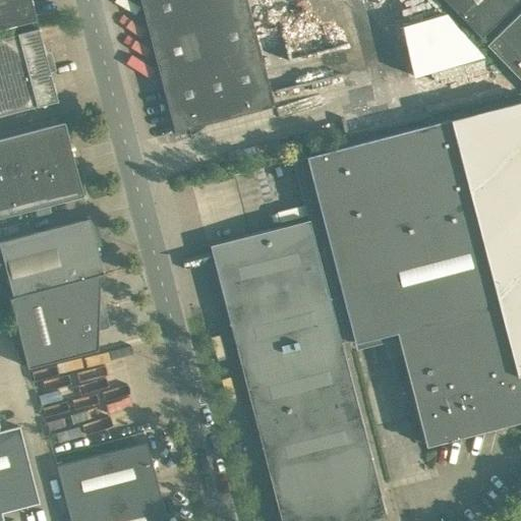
[(0,0),(0,29),(36,19),(30,0),(0,0)]
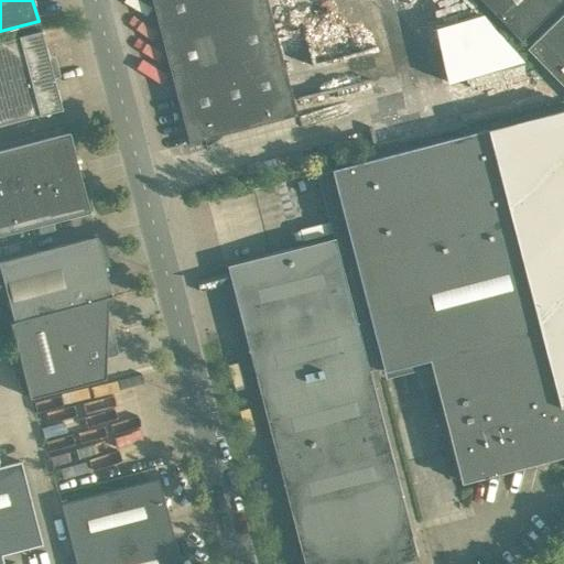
[(266,0),(150,0),(188,142),(203,139),(296,115),(266,0)]
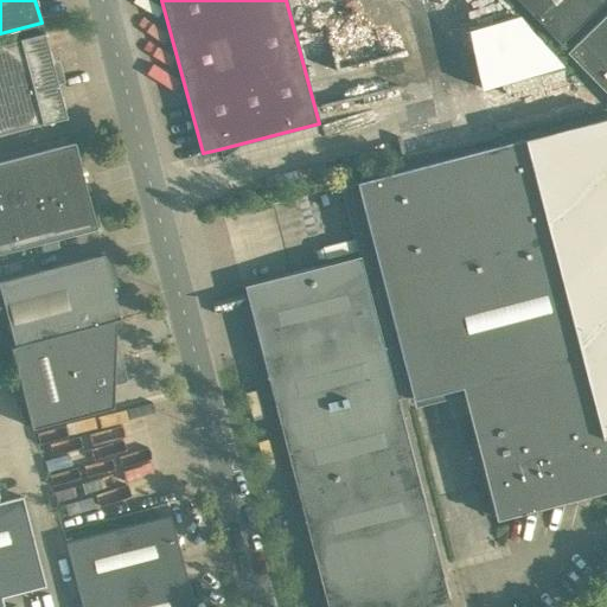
[(516,0),(560,44),(604,0),(516,0)]
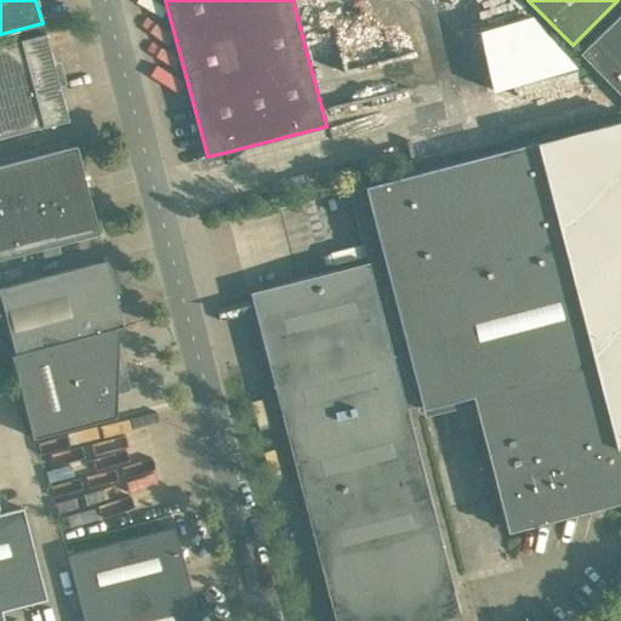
[(620,12),(579,53),(620,96),(620,12)]
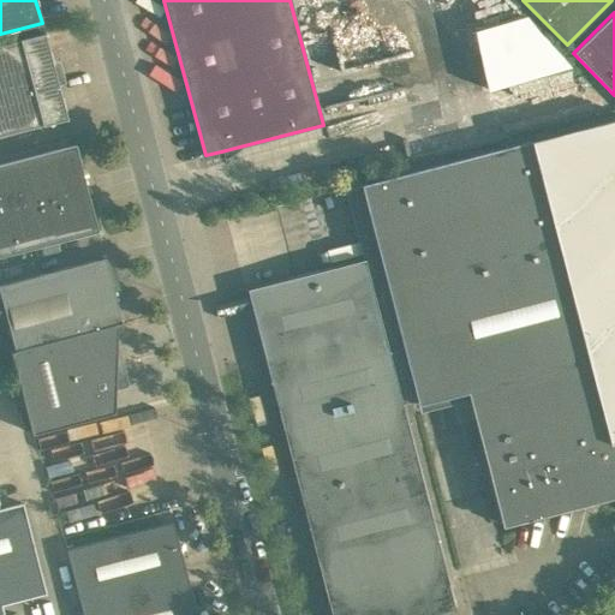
[(0,135),(66,119),(45,34),(45,33),(19,40),(0,45),(0,135)]
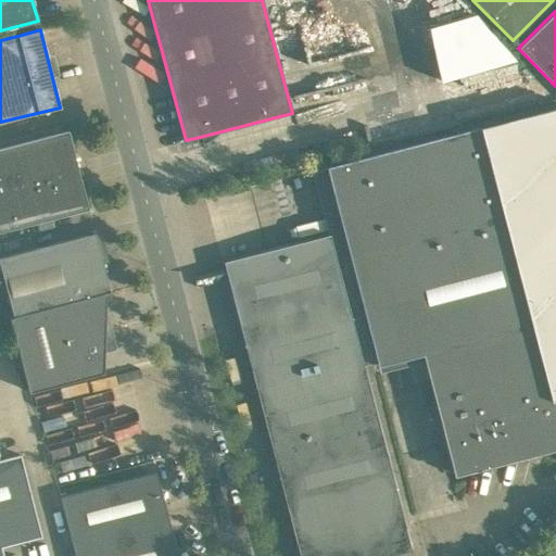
[(525,115),(311,169),(327,234),(336,231),(351,290),(363,287),(375,333),(400,326),(406,351),(422,348),(454,474),(555,446),(555,105),(525,114),(525,115)]
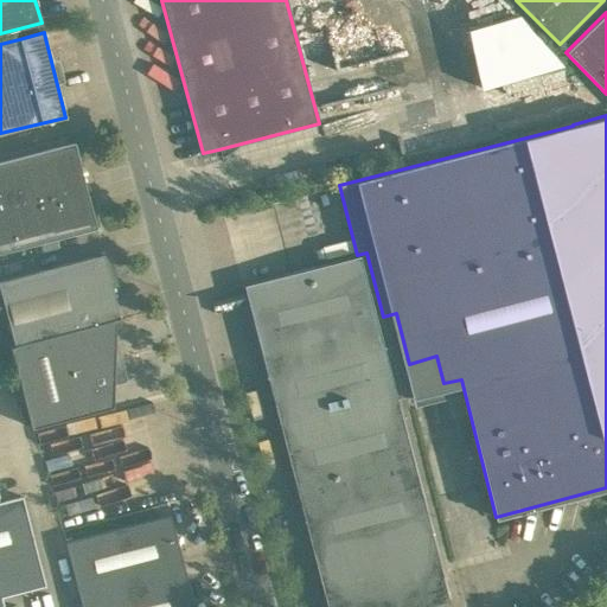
[(0,251),(96,228),(74,141),(0,160),(0,251)]
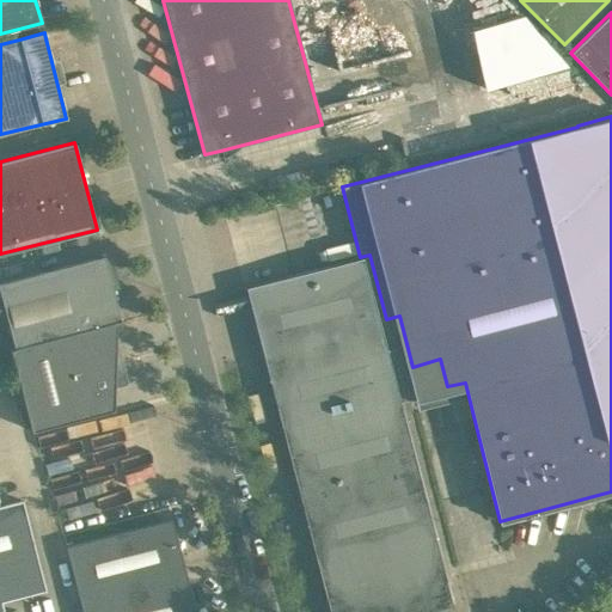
[(399,316),(386,319),(369,255),(360,257),(246,287),(330,611),(424,611),(452,605),(397,393),(412,390),(414,396),(447,386),(440,359),(412,367),(399,316)]
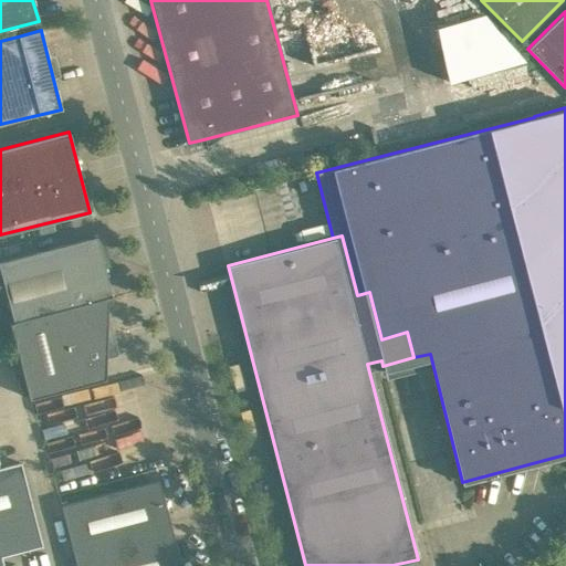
[(103,299),(112,296),(95,237),(0,261),(0,273),(12,322),(103,299)]
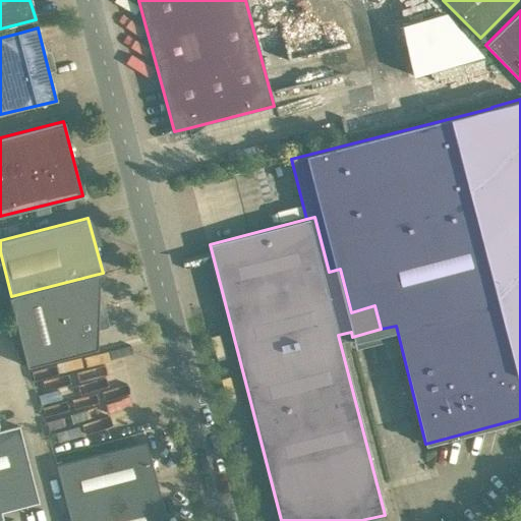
[(108,326),(95,275),(11,296),(8,297),(25,366),(92,349),(88,332),(108,326)]
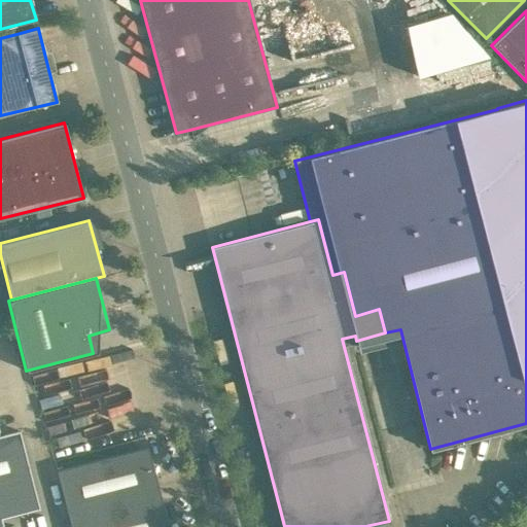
[(0,526),(2,526),(0,518),(39,508),(19,431),(0,435),(0,526)]
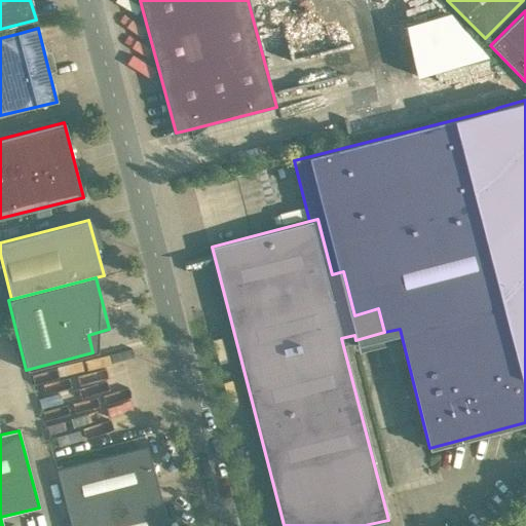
[(167,525),(147,446),(57,470),(70,525),(167,525)]
